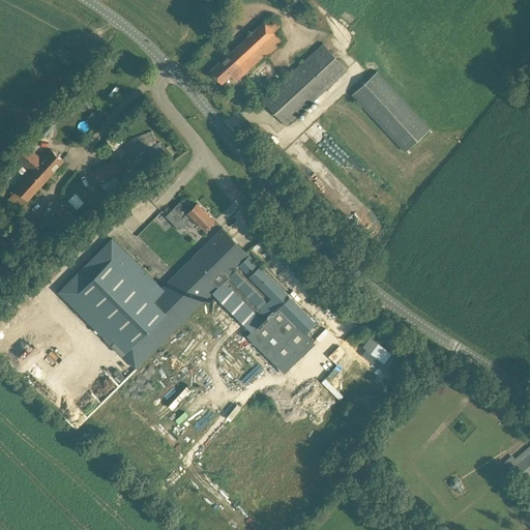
[(210,70),(222,83),(231,75),(236,81),(265,54),(267,56),(283,41),(274,32),(281,27),(272,18),(266,24),(264,21),(210,70)]
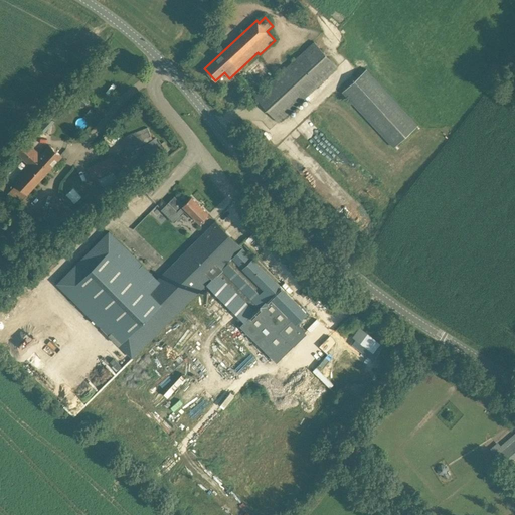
[(254,97),(278,122),(337,66),(314,41),(254,97)]
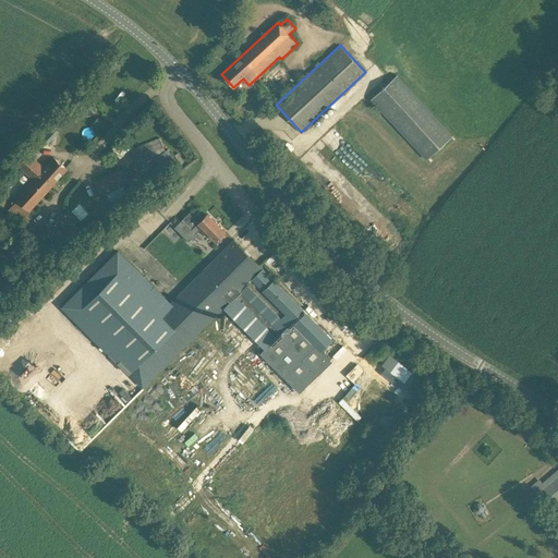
[(372,100),(426,161),(452,137),(398,77),(372,100)]
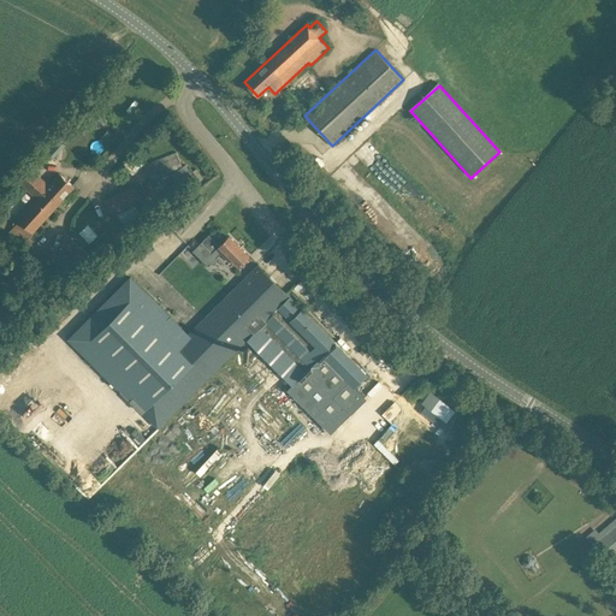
[(111,131),(102,141),(110,147),(118,137),(111,131)]
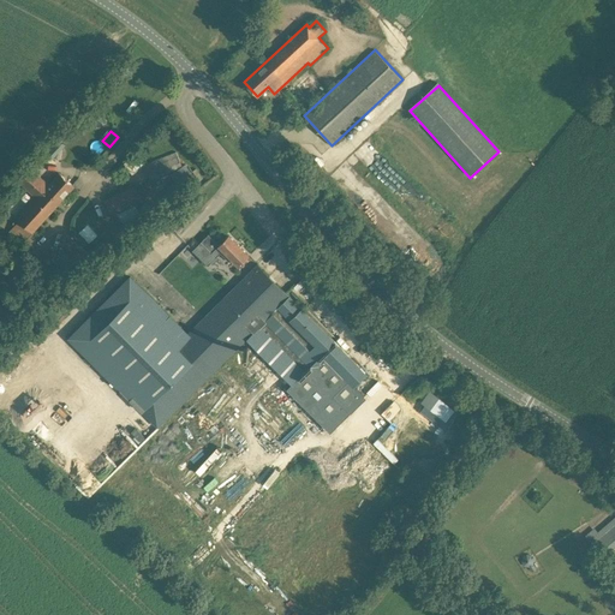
[(63,145),(58,157),(69,162),(73,150),(63,145)]
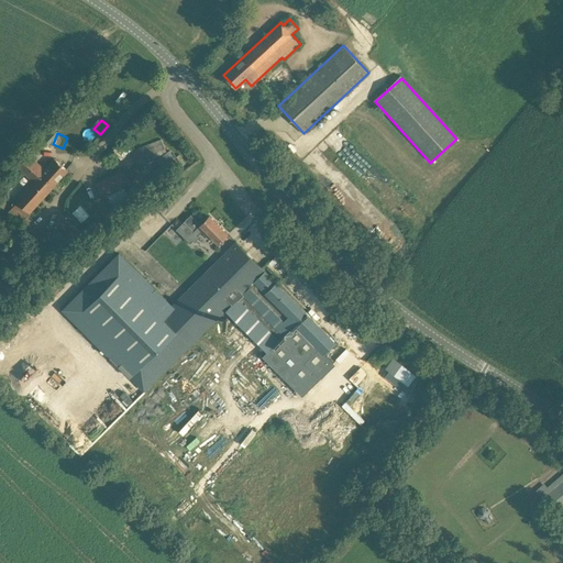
[(133,152),(139,164),(167,152),(162,140),(133,152)]
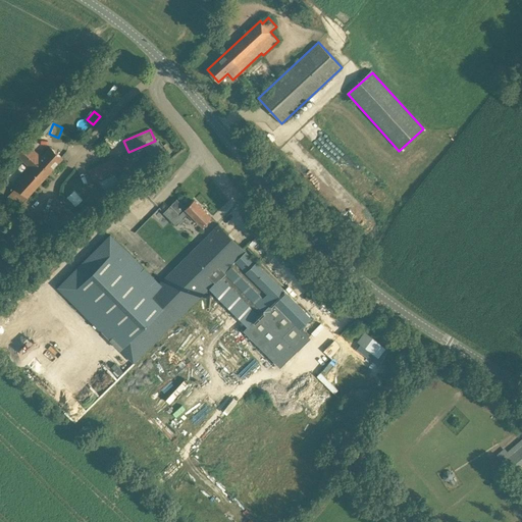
[(16,187),(7,197),(18,207),(63,158),(50,147),(41,157),(24,142),(14,152),(31,166),(14,185),(16,187)]
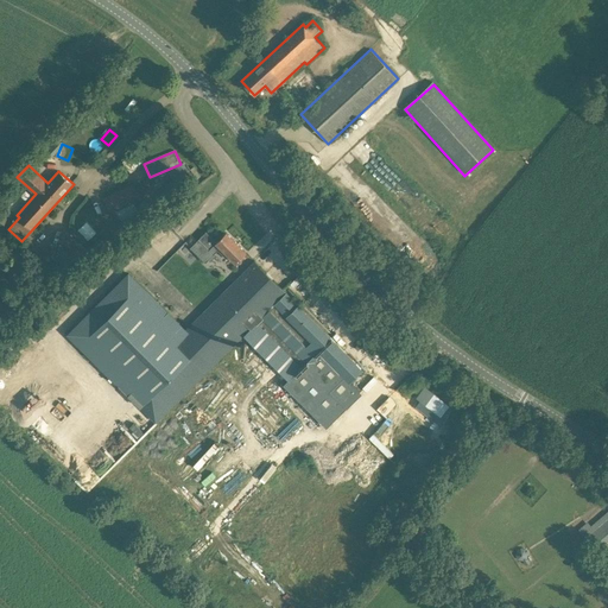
[(172,178),(181,188),(194,177),(187,168),(172,178)]
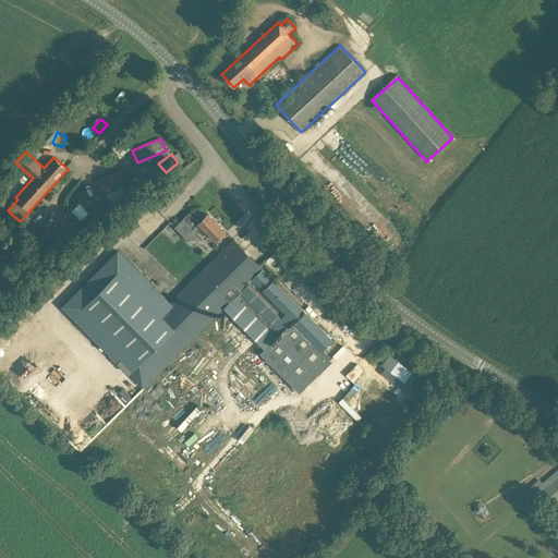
[(121,171),(94,183),(100,197),(128,185),(121,171)]
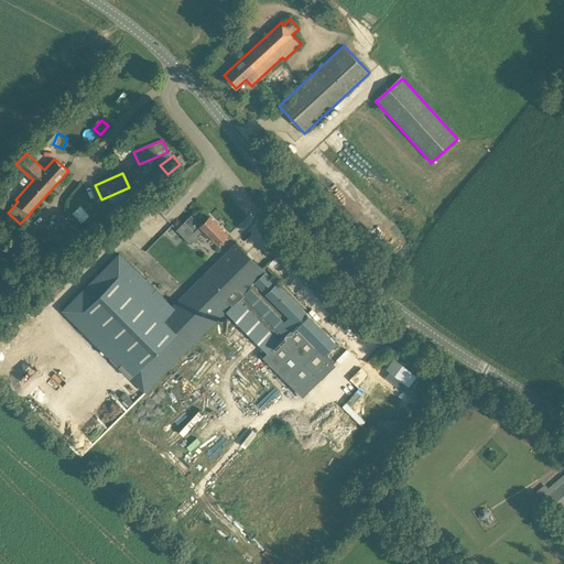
[(80,205),(73,213),(82,221),(89,215),(80,205)]
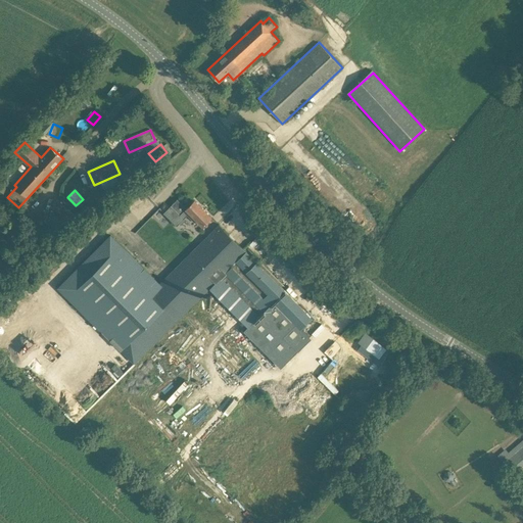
[(163,212),(177,226),(188,215),(195,222),(197,220),(203,226),(211,217),(194,199),(186,207),(177,199),(163,212)]
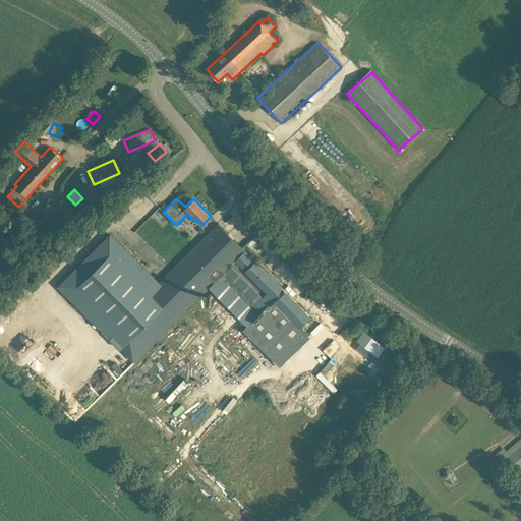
[(110,234),(58,286),(133,361),(209,287),(245,250),(218,224),(159,283),(110,234)]
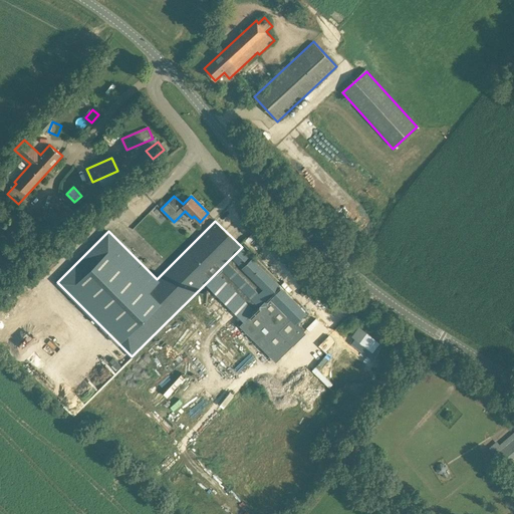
[(242,247),(206,283),(244,321),(240,325),(274,359),(304,330),(296,322),(306,312),(242,247)]
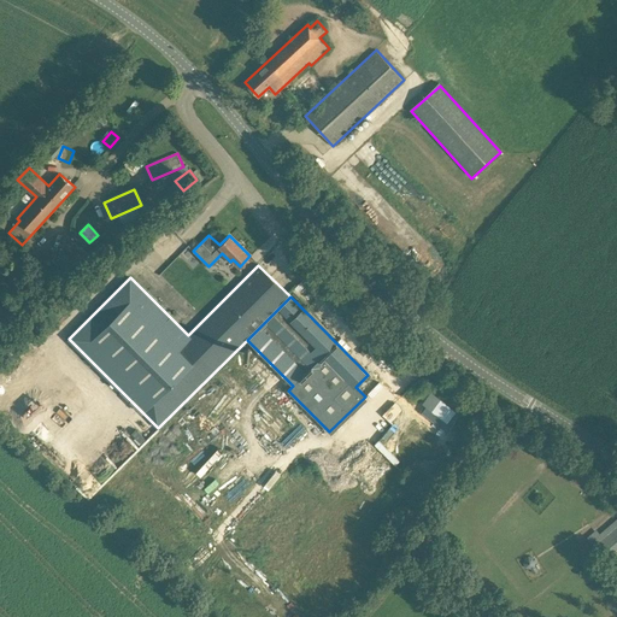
[(370,351),(377,357),(382,352),(375,345),(370,351)]
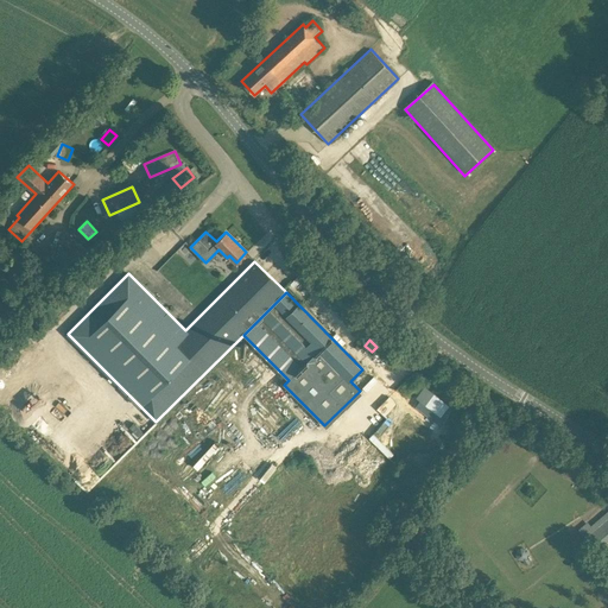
[(302,442),(296,448),(316,469),(322,464),(302,442)]
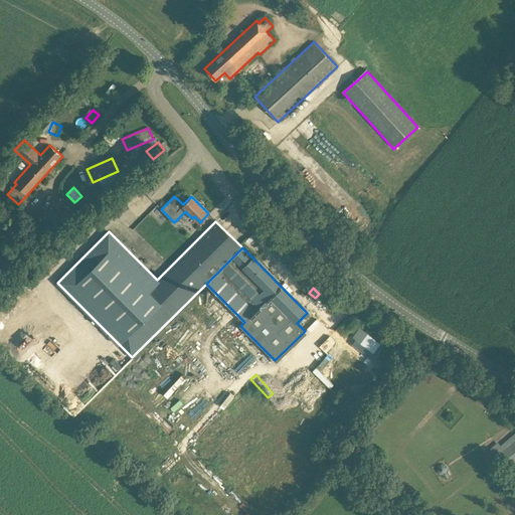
[(514,440),(496,456),(505,465),(514,456),(514,440)]
